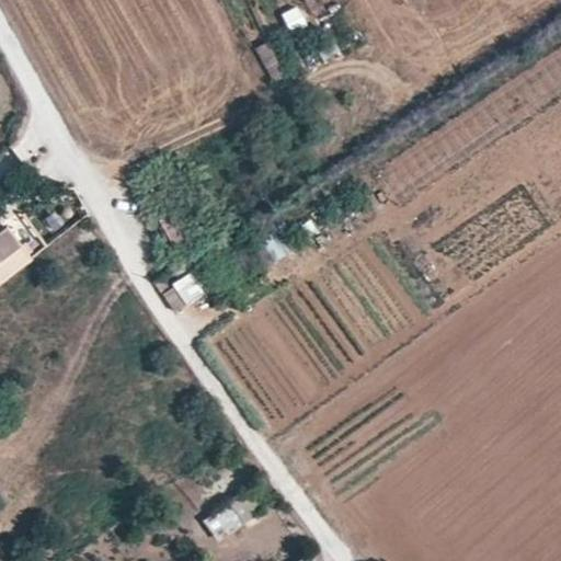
[(293,33),(309,26),(300,6),(284,12),(293,33)]
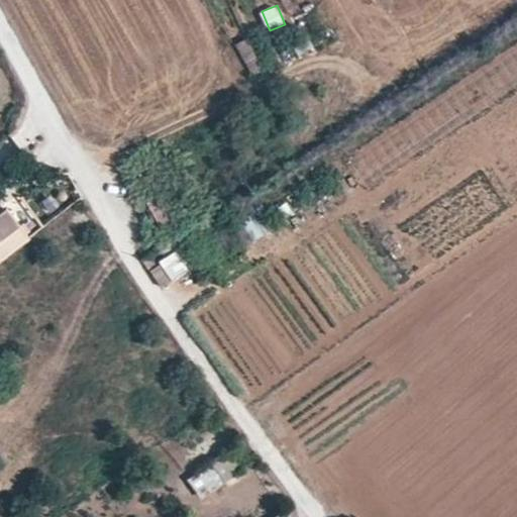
[(247,36),(235,42),(252,74),(265,68),(247,36)]
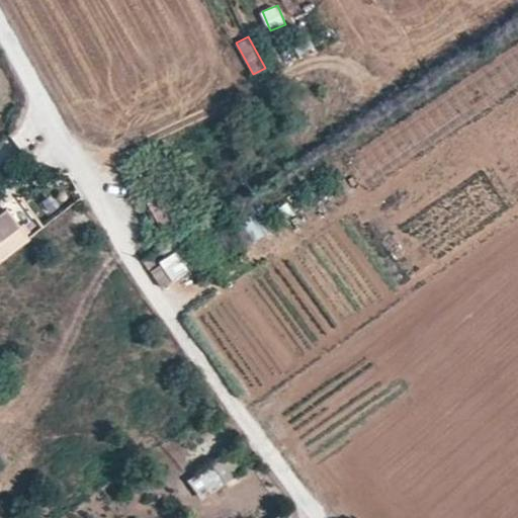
[(158,196),(148,202),(161,226),(171,221),(158,196)]
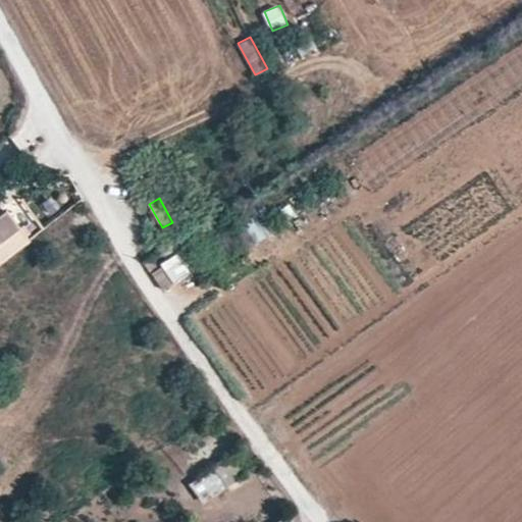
[(0,265),(32,242),(7,210),(0,214),(0,265)]
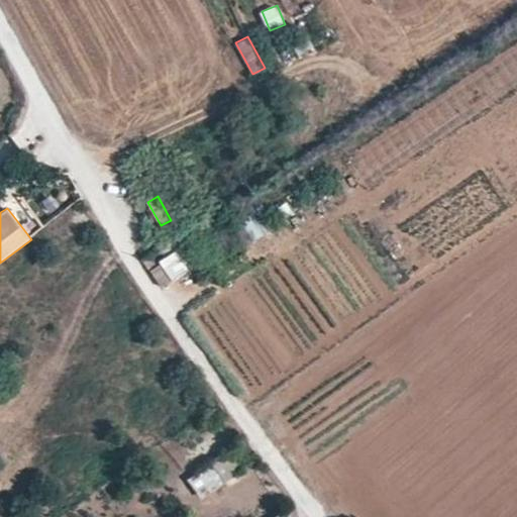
[(184,276),(201,265),(182,236),(163,249),(170,259),(160,265),(153,255),(146,260),(165,288),(184,276)]
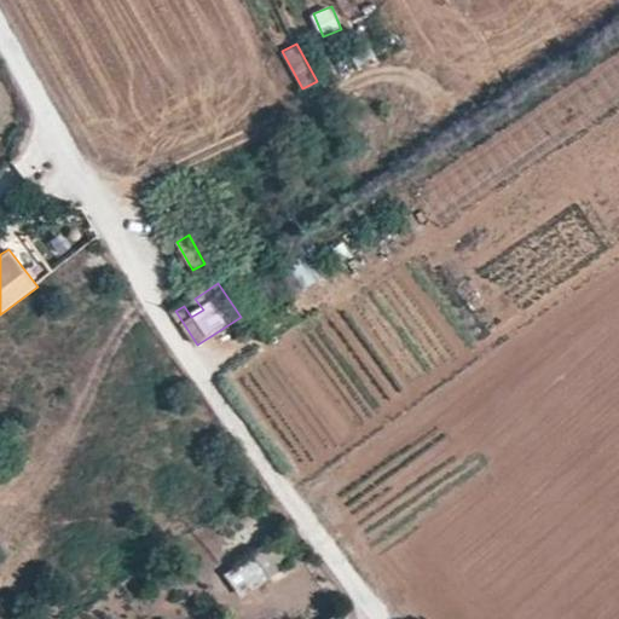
[(277,537),(254,548),(267,576),(290,563),(277,537)]
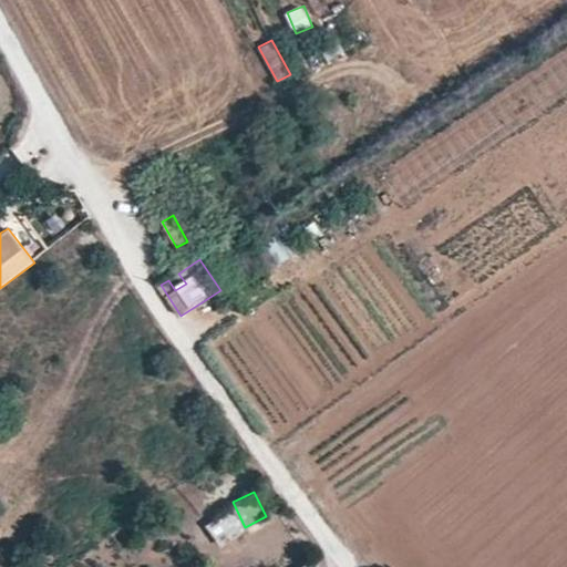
All buildings are outlined.
